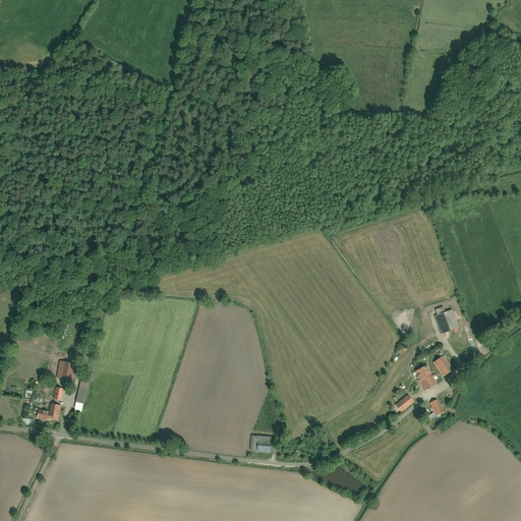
[(437,316),(444,334),(458,329),(451,311),(437,316)]
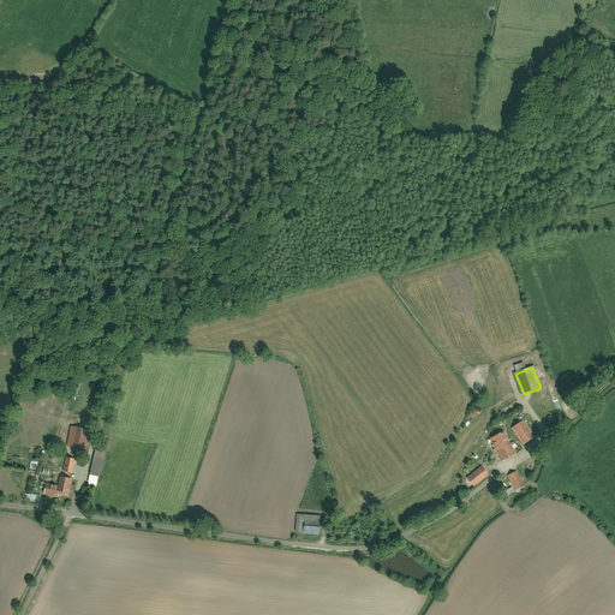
[(553,407),(553,406),(553,404),(551,401),(551,400),(550,399),(548,398),(547,396),(544,396),(543,396),(541,398),(538,399),(537,400),(536,401),(535,402),(535,405),(535,406),(535,408),(536,410),(536,411),(537,413),(539,413),(541,415),(542,415),(544,415),(545,415),(548,415),(549,413),(550,412),(551,411),(553,410),(553,407)]
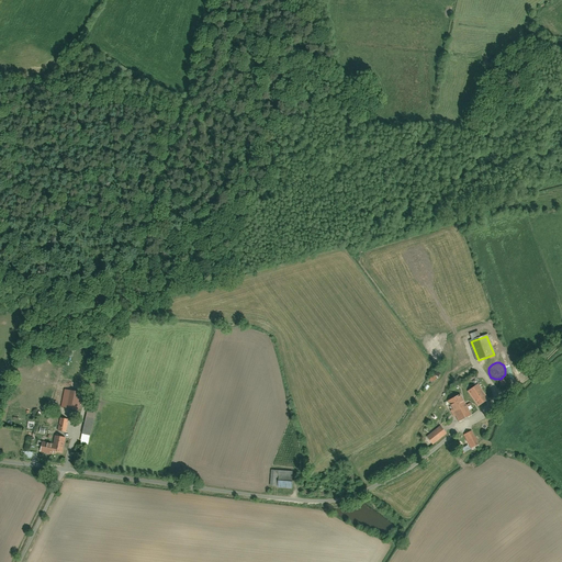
[(464,388),(480,409),(492,401),(479,383),(474,386),(471,383),(464,388)]
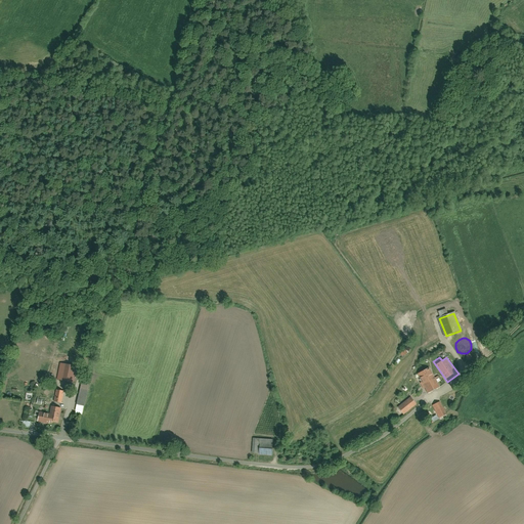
[(55,382),(69,384),(73,364),(58,361),(55,382)]
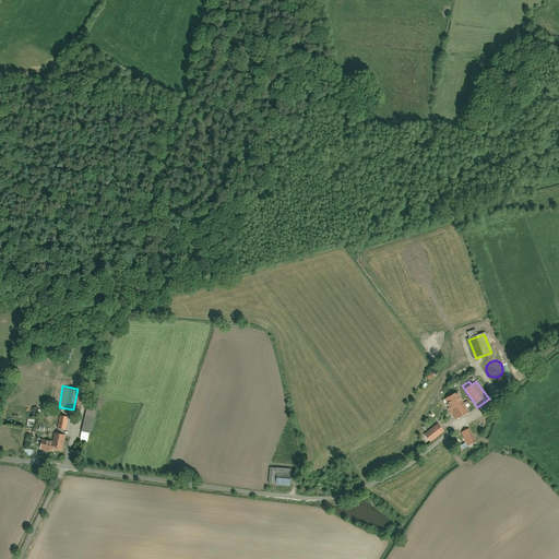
[(444,399),(455,421),(470,415),(460,392),(444,399)]
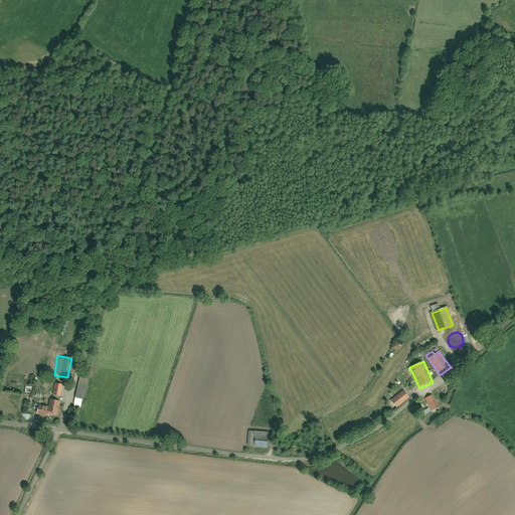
[(450,403),(458,407),(467,386),(459,382),(450,403)]
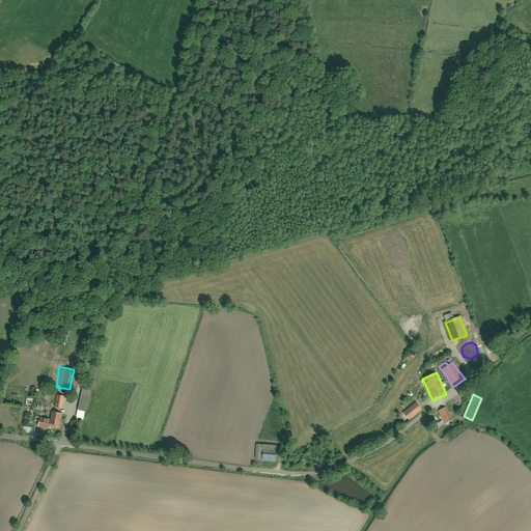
[(54,410),(63,411),(65,397),(57,395),(54,410)]
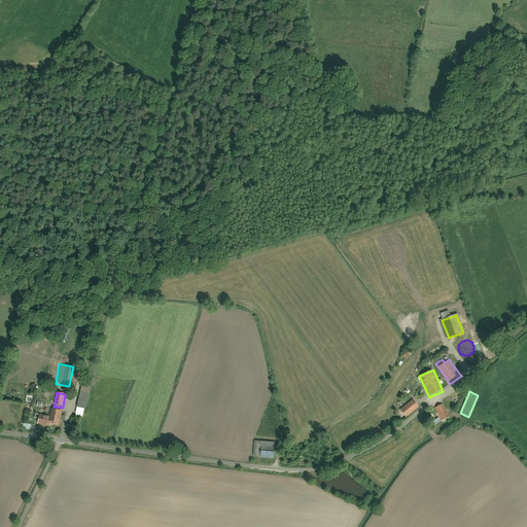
[(82,399),(77,414),(84,416),(90,402),(82,399)]
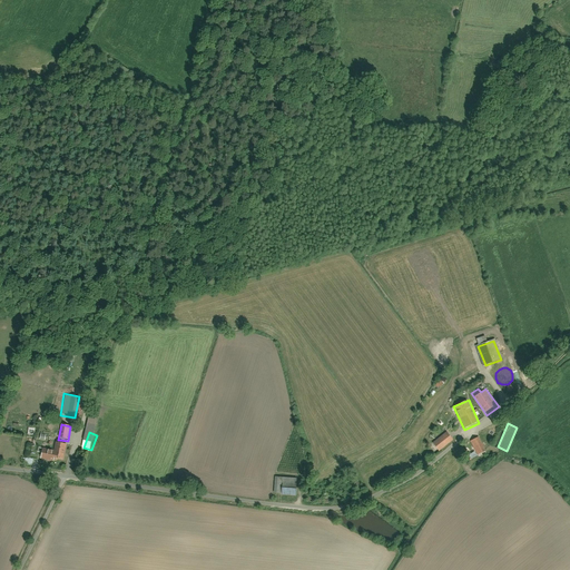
[(470,440),(481,461),(490,457),(479,435),(470,440)]
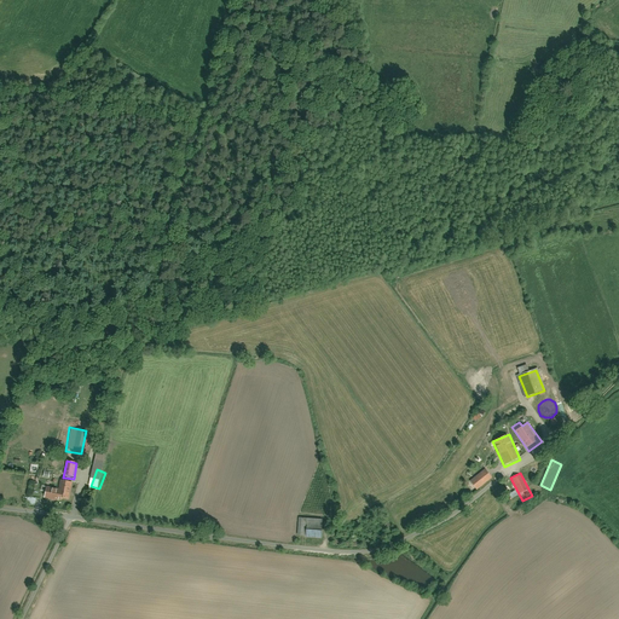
[(58,491),(45,489),(42,502),(65,505),(69,484),(61,482),(58,491)]
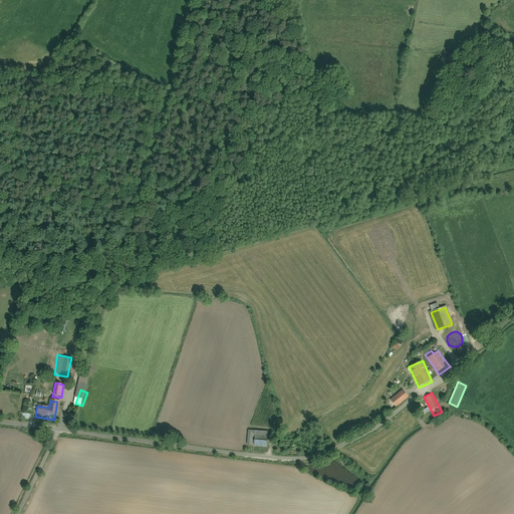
[(249,446),(267,447),(269,432),(250,430),(249,446)]
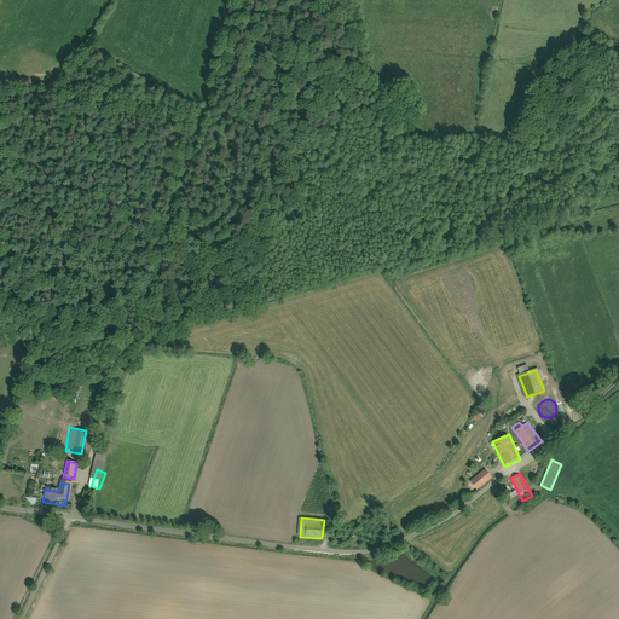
All buildings are outlined.
